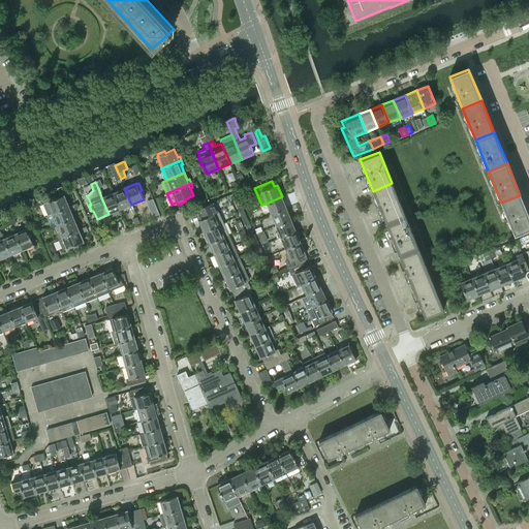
[(373,191),(385,222),(405,215),(392,183),(373,191)]
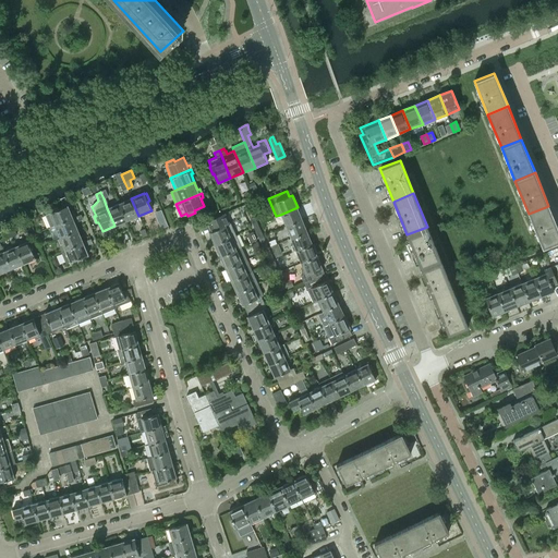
[(138,216),(131,198),(119,203),(126,221),(138,216)]
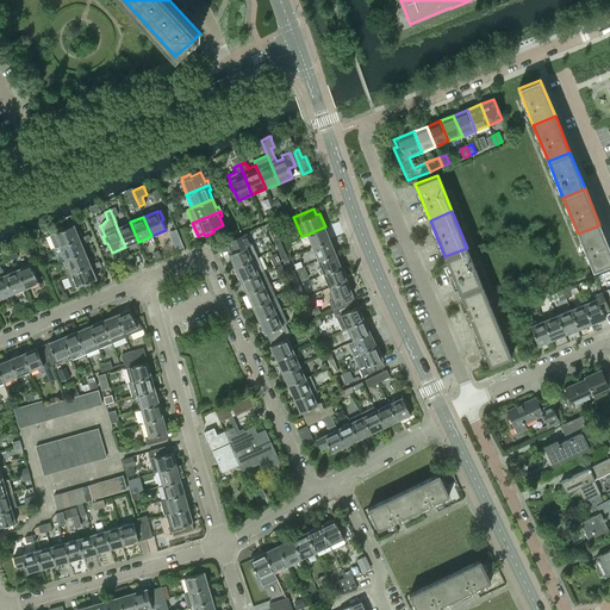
[(125,247),(138,242),(130,222),(117,228),(125,247)]
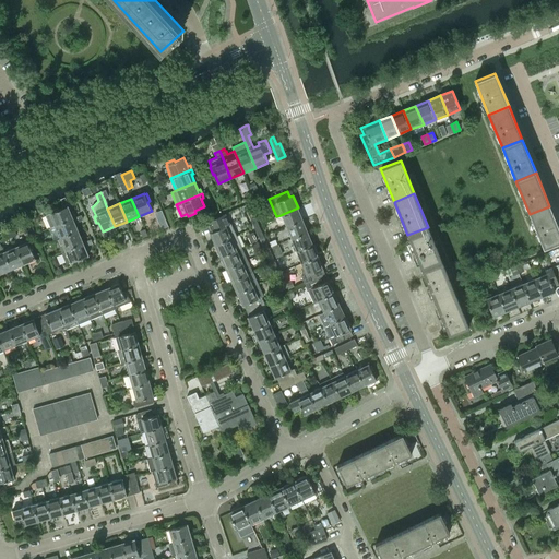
[(50,228),(55,226),(75,217),(73,213),(71,214),(68,206),(58,210),(57,207),(50,211),(50,213),(49,214),(45,216),(50,228)]
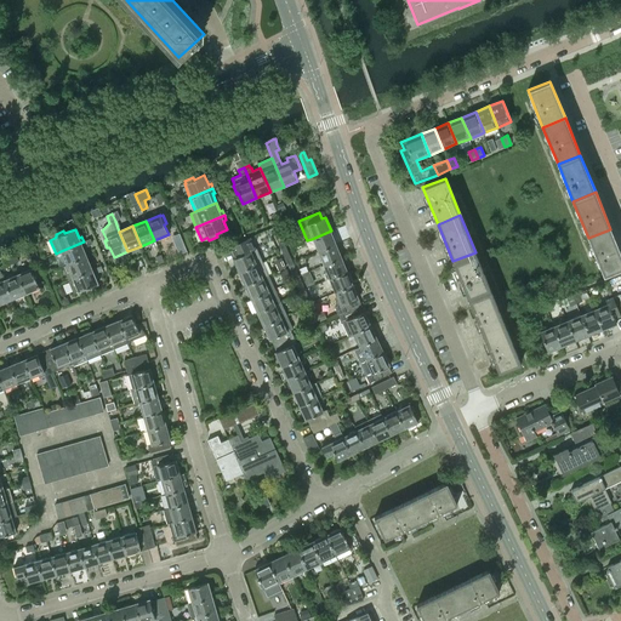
[(588,238),(603,275),(620,268),(620,255),(610,229),(588,238)]
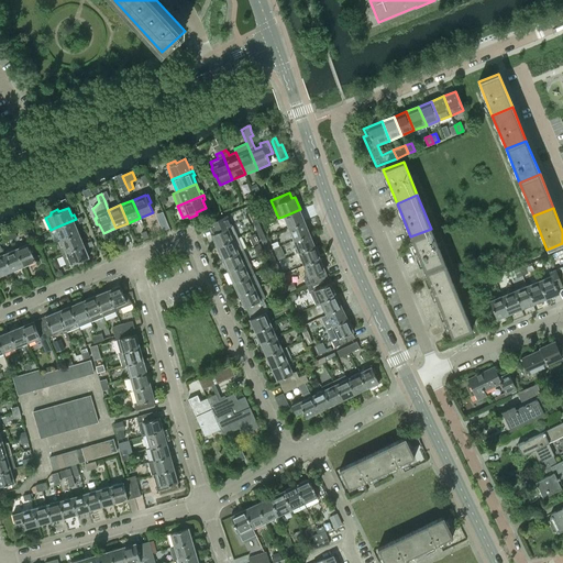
[(300,209),(283,217),(288,229),(305,222),(300,209)]
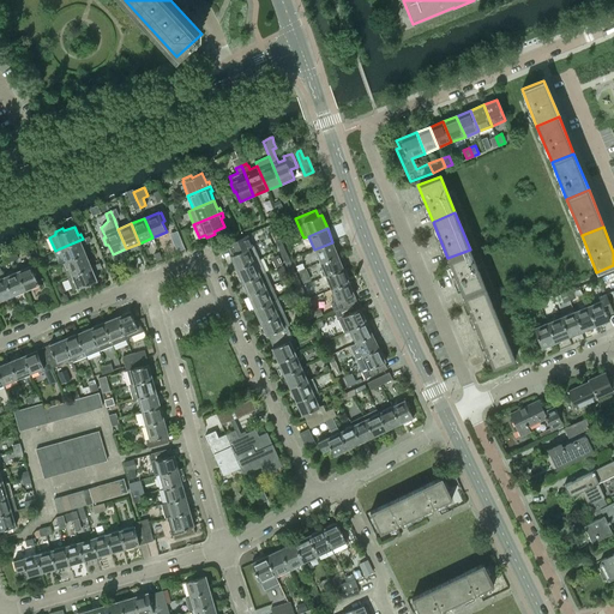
[(245,236),(227,245),(232,256),(230,257),(236,270),(254,262),(260,259),(253,245),(252,246),(247,235),(245,236)]
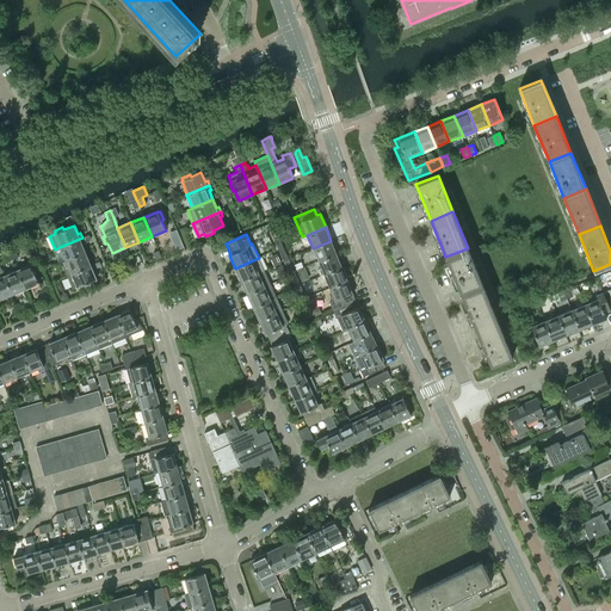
[(82,238),(60,247),(66,260),(86,252),(81,244),(90,240),(88,235),(82,238)]
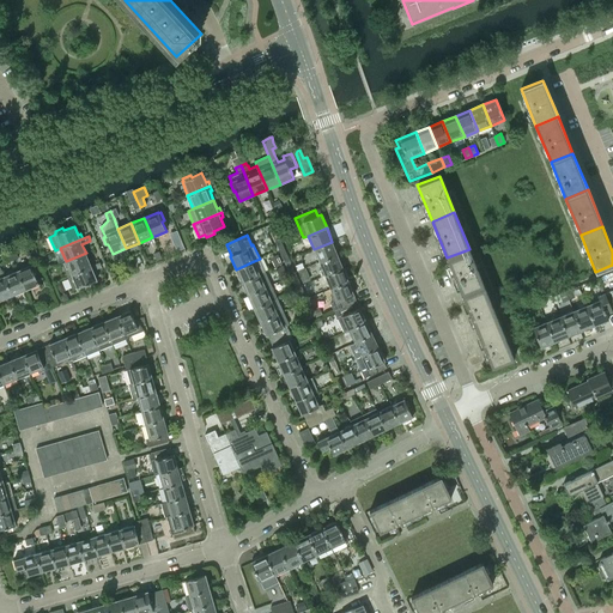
[(332,242),(314,249),(319,262),(338,255),(332,242)]
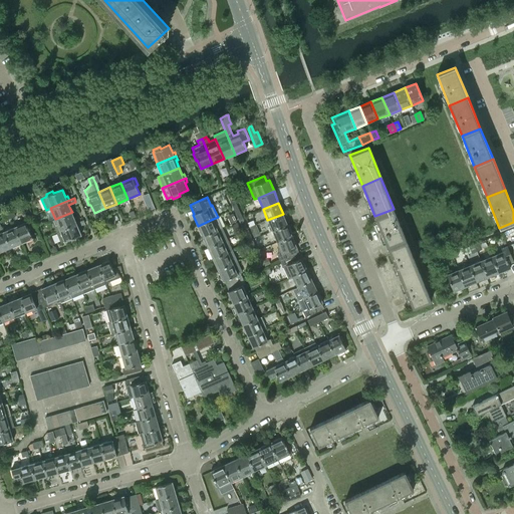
[(374,216),(388,247),(406,240),(394,209),(374,216)]
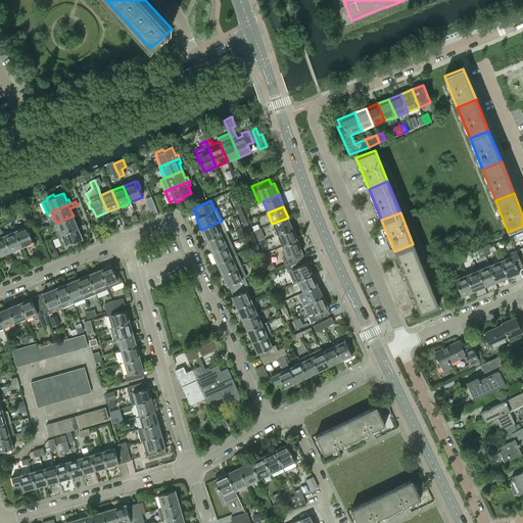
[(74,216),(56,223),(52,225),(56,236),(80,227),(79,223),(77,224),(74,216)]
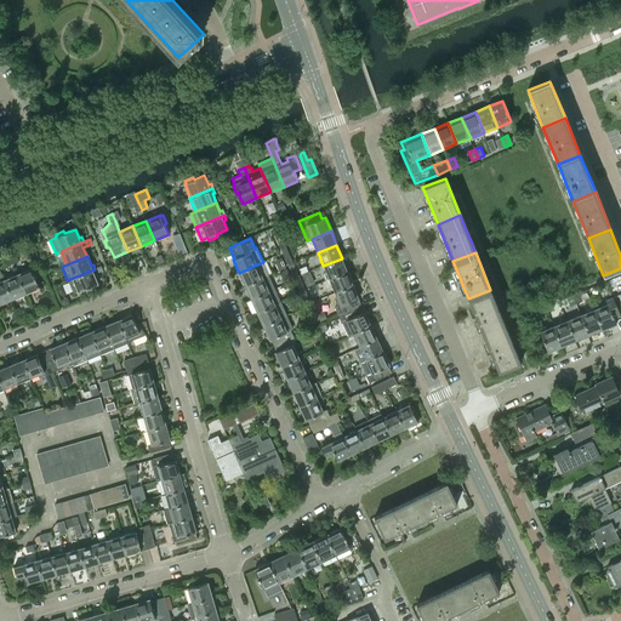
[(342,258),(323,266),(329,279),(347,272),(342,258)]
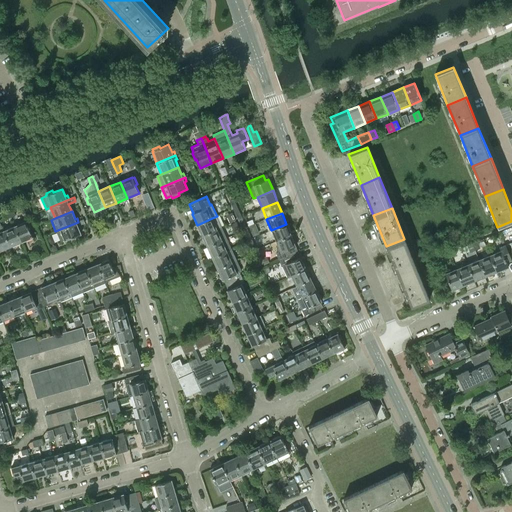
[(212,218),(197,225),(202,236),(217,229),(221,227),(222,227),(217,216),(212,218)]
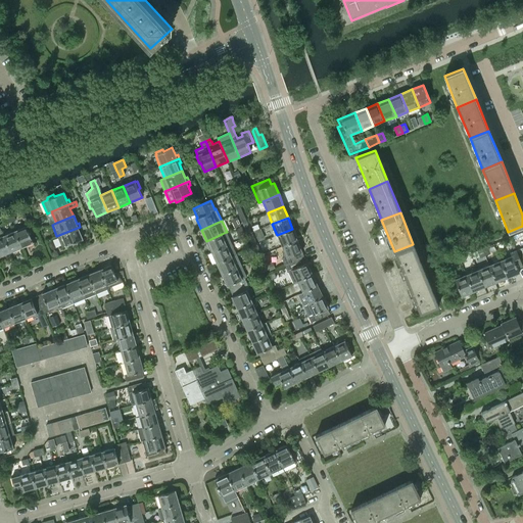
[(85,225),(80,227),(56,236),(61,247),(65,245),(65,246),(66,245),(67,247),(75,244),(74,243),(83,239),(80,231),(86,228),(85,225)]
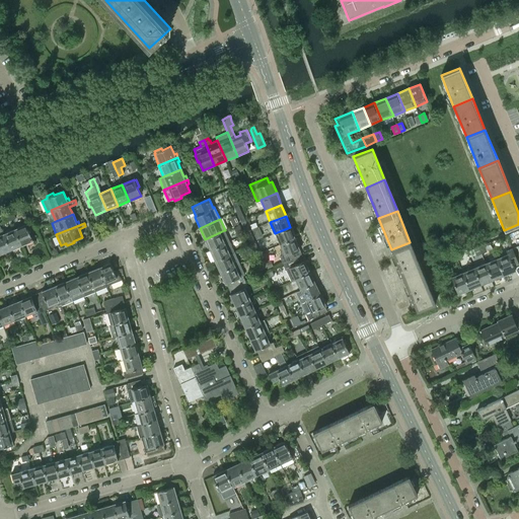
[(14,229),(21,246),(32,241),(29,232),(31,231),(28,225),(26,225),(25,224),(14,229)]
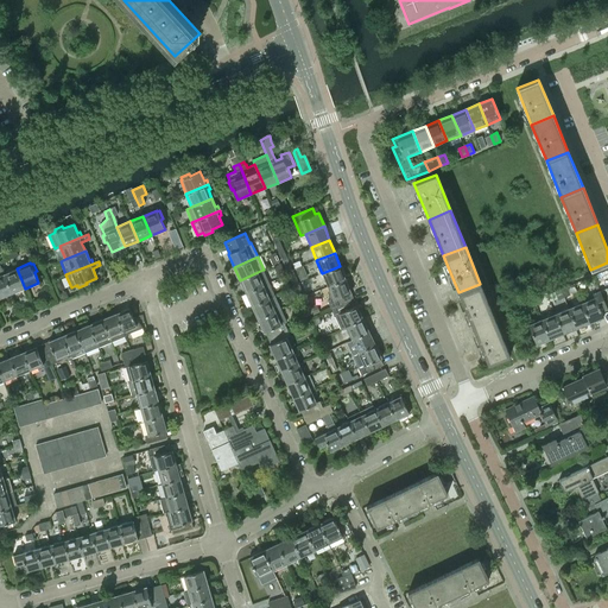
[(0,265),(0,298),(12,293),(4,274),(0,265)]
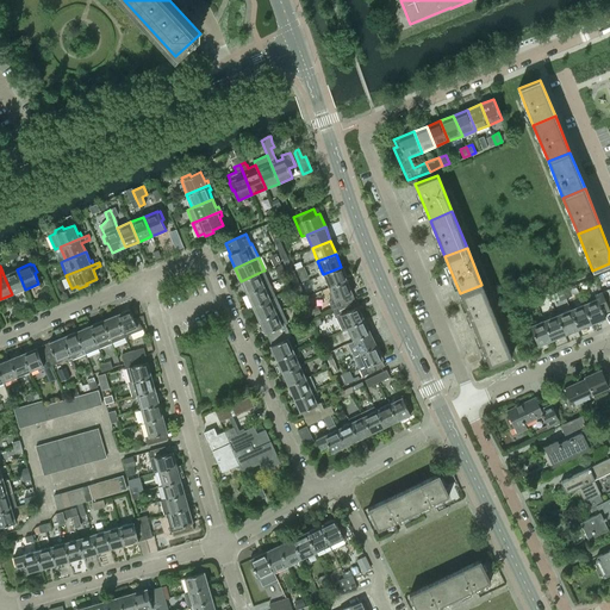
[(304,267),(297,271),(302,281),(309,278),(304,267)]
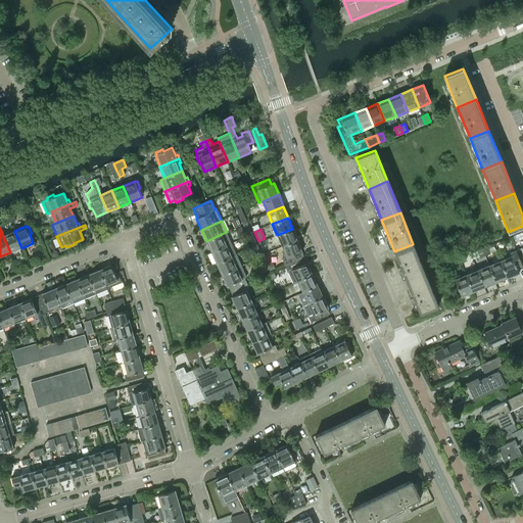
[(292,229),(277,235),(282,246),(297,240),(292,229)]
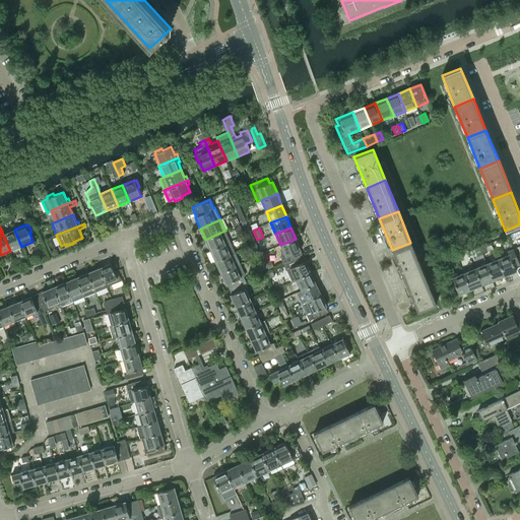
[(21,247),(14,230),(3,235),(10,251),(21,247)]
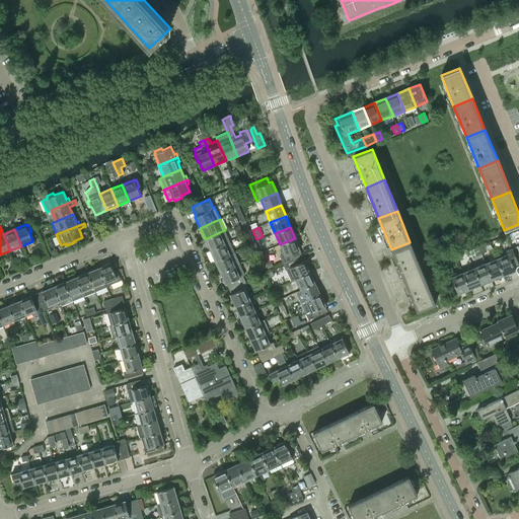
[(220,232),(205,239),(210,250),(229,241),(224,230),(220,232)]
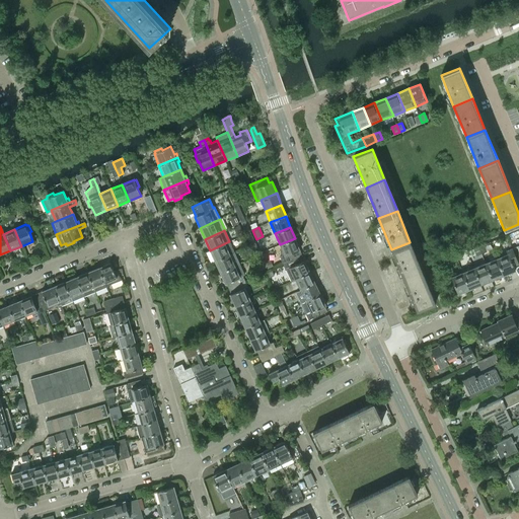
[(444,242),(448,251),(459,246),(455,237),(444,242)]
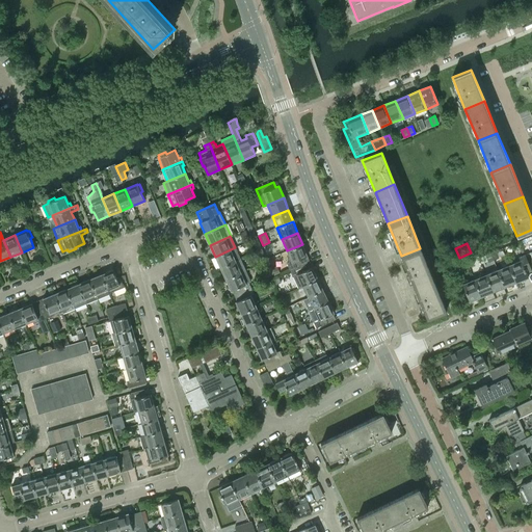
[(302,244),(287,250),(291,263),(287,264),(290,270),(310,262),(307,257),(308,257),(302,244)]
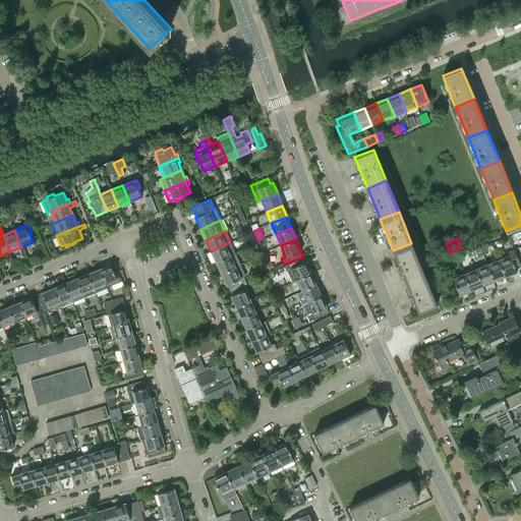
[(230,242),(211,251),(216,263),(235,253),(230,242)]
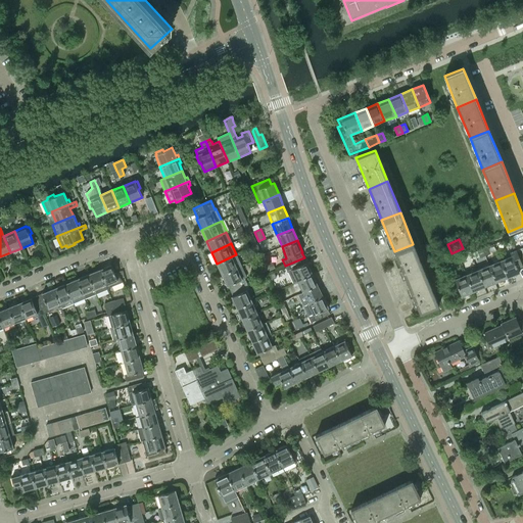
[(394,251),(407,283),(426,275),(413,244),(394,251)]
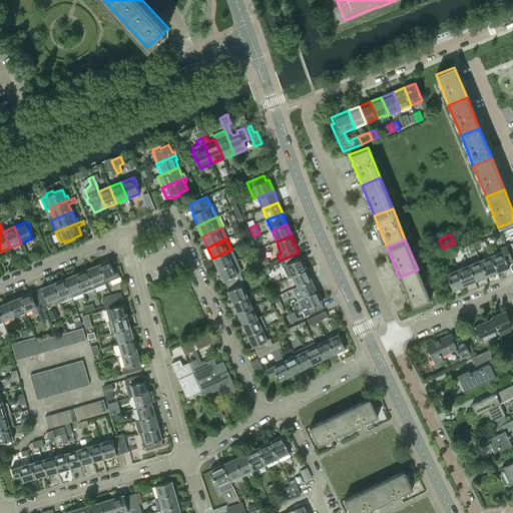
[(512,261),(506,245),(500,247),(502,250),(491,255),(498,273),(509,268),(507,263),(512,261)]
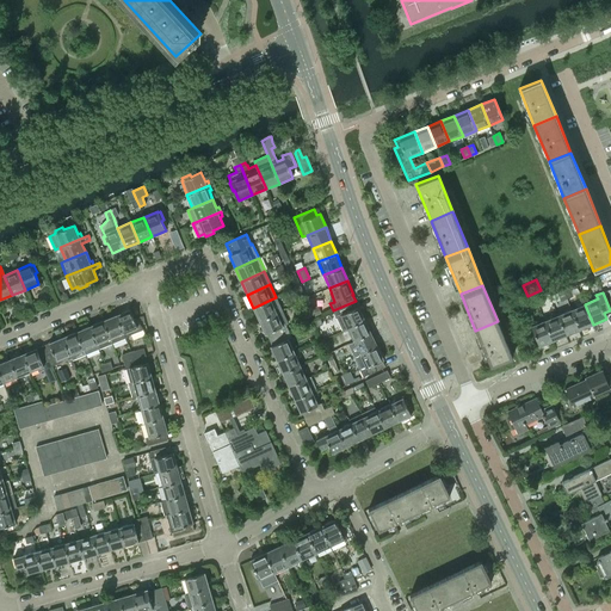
[(258,321),(282,310),(276,297),(253,308),(258,321)]
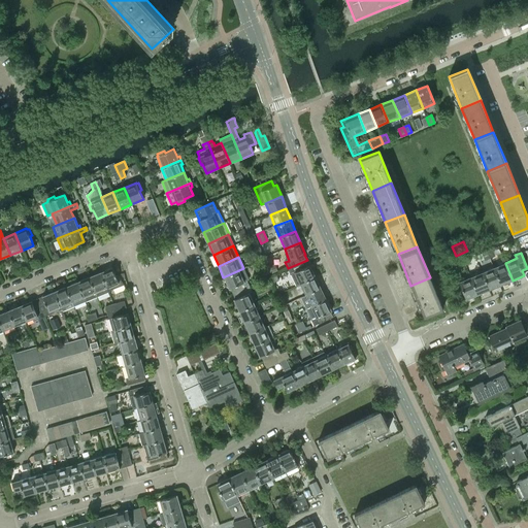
[(307,260),(288,268),(291,274),(296,286),(300,284),(316,276),(309,265),(307,260)]
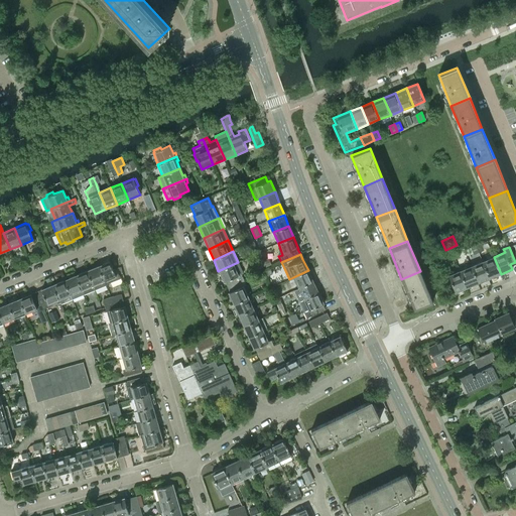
[(501,274),(494,257),(482,262),(489,279),(501,274)]
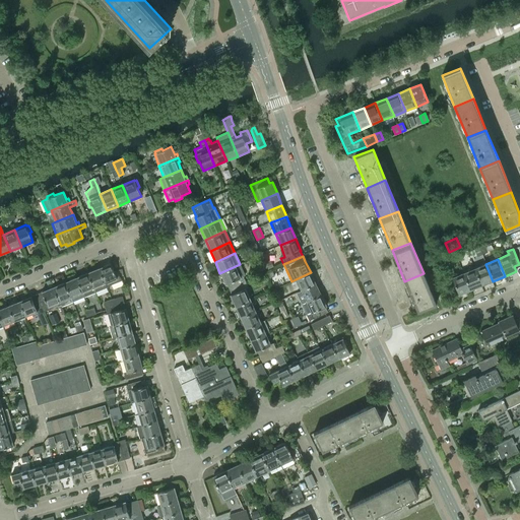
[(99,268),(107,286),(122,280),(116,271),(114,272),(110,263),(99,268)]
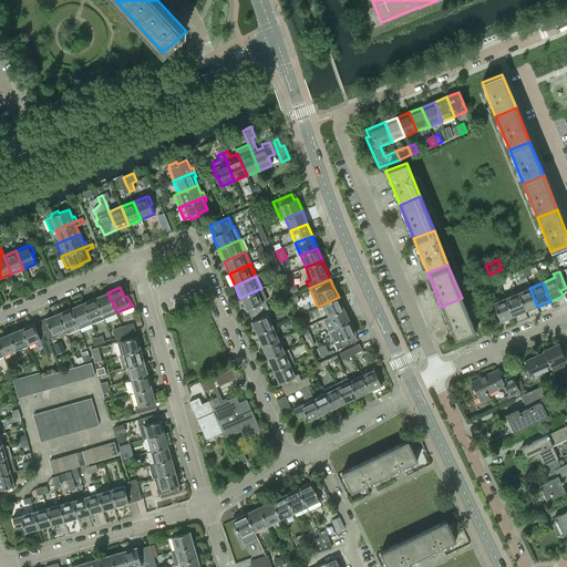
[(250,316),(267,308),(265,301),(267,300),(261,288),(239,298),(246,310),(247,309),(250,316)]
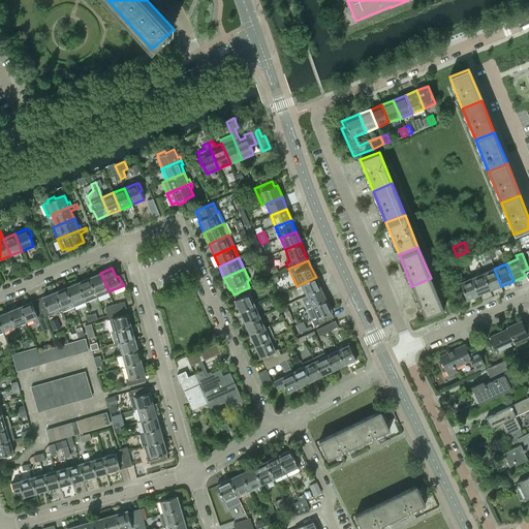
[(501,286),(494,269),(483,273),(490,290),(501,286)]
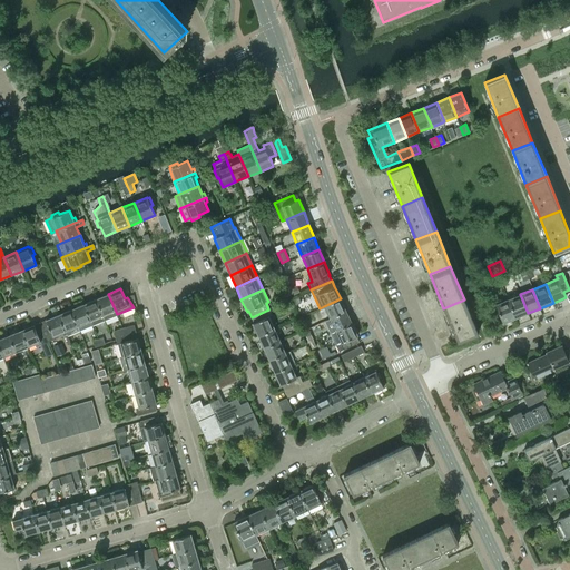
[(117,314),(108,294),(96,298),(105,321),(117,315),(117,314)]
